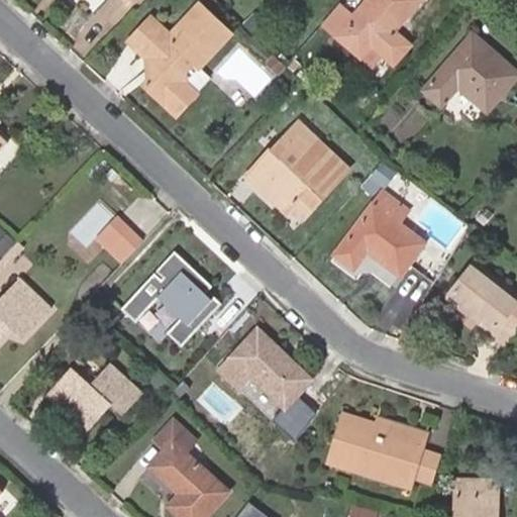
[(338,3),(324,20),(363,56),(373,43),(395,63),(410,45),(394,30),(419,0),(369,0),(353,18),(338,3)]
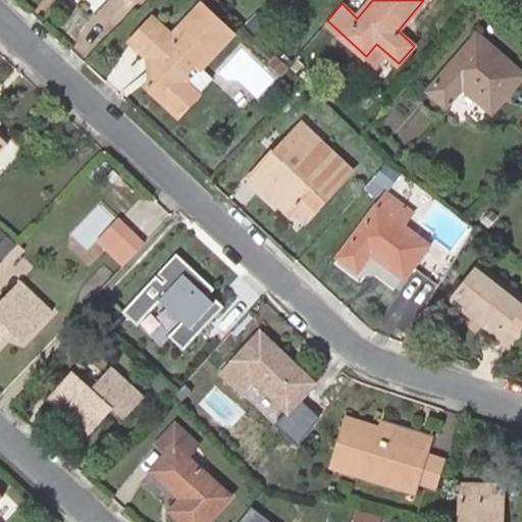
[(171,36),(164,29),(141,54),(145,58),(148,80),(144,86),(176,116),(199,93),(190,84),(188,73),(194,66),(200,70),(233,35),(201,4),(171,36)]
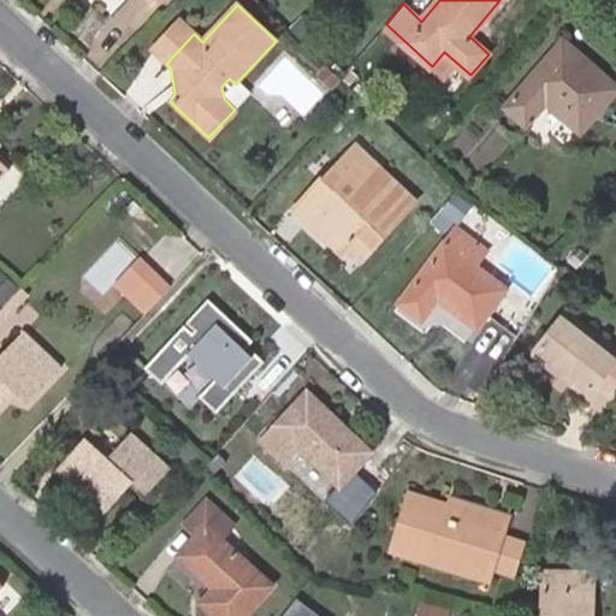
[(166,64),(194,34),(179,21),(152,49),(166,64)]
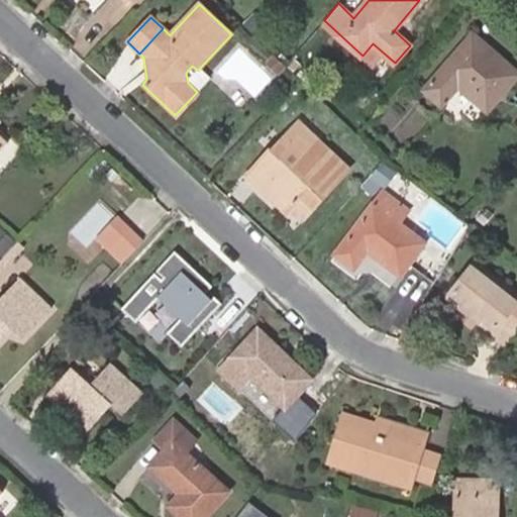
[(516,71),(474,33),(425,87),(442,103),(459,84),(488,109),(516,76),(516,71)]
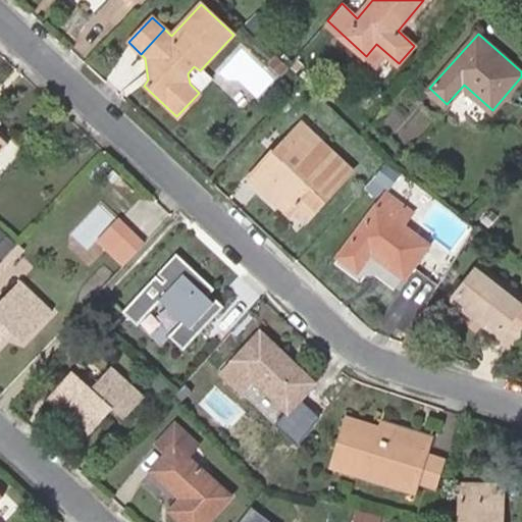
[(289,64),(278,55),(272,61),(282,71),(289,64)]
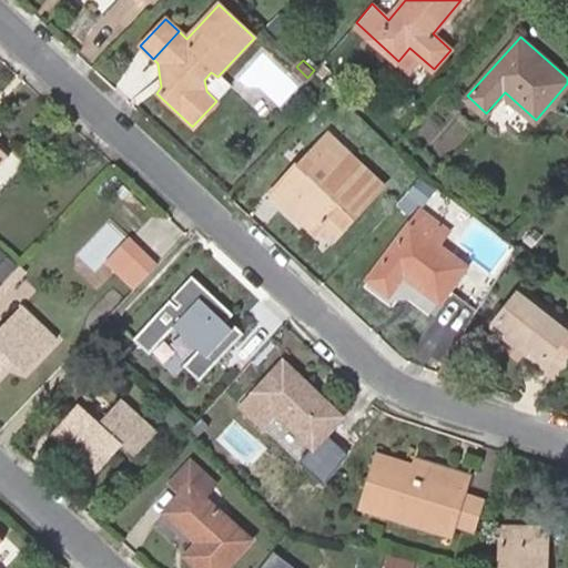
[(332,129),(272,191),(316,232),(333,216),(344,226),(383,185),(348,152),(352,148),(332,129)]
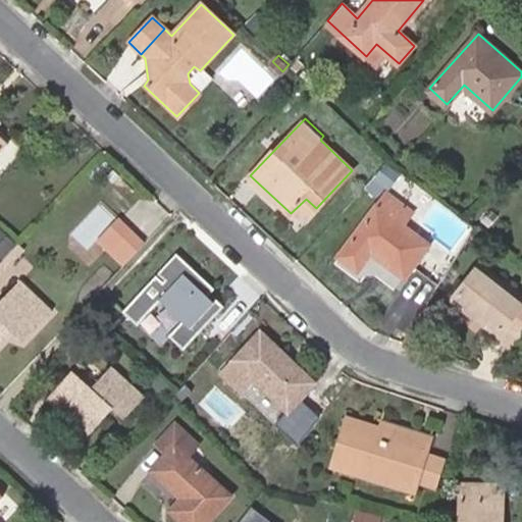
[(0,151),(9,142),(0,133),(0,151)]
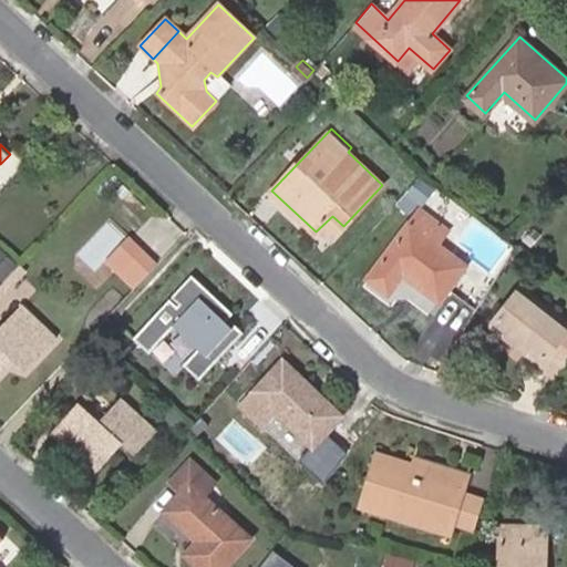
[(418,173),(403,189),(421,204),(434,187),(418,173)]
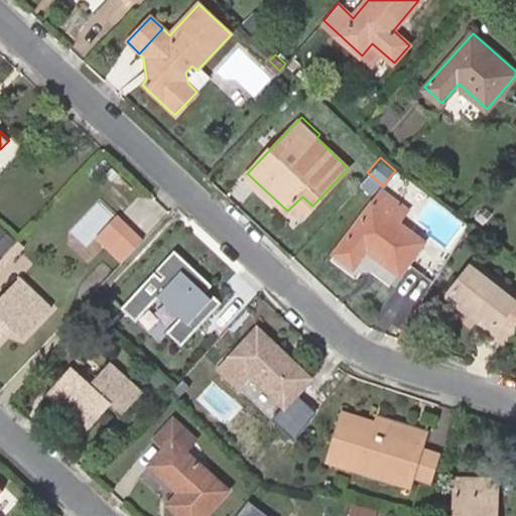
[(406,209),(382,190),(335,253),(355,267),(368,249),(400,272),(423,240),(398,222),(406,209)]
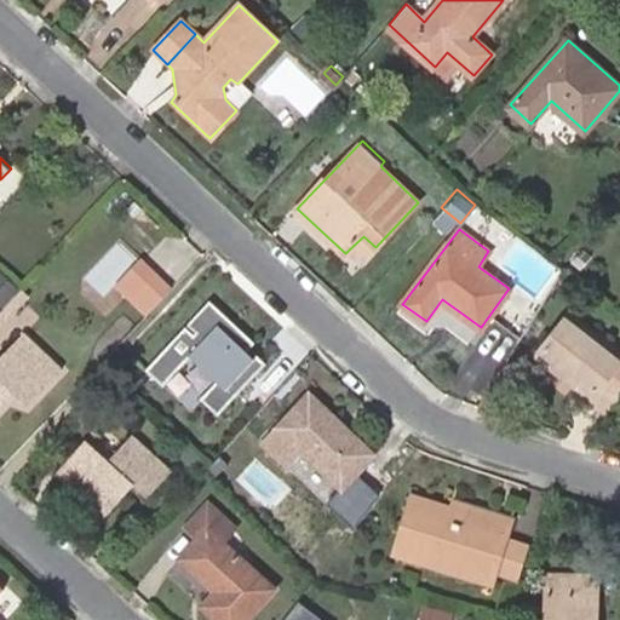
[(118,285),(131,298),(154,275),(141,262),(118,285)]
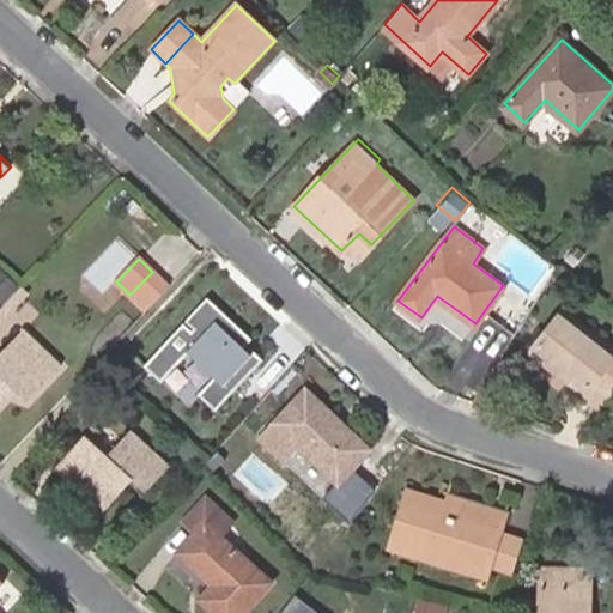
[(145,310),(168,286),(152,272),(129,295),(145,310)]
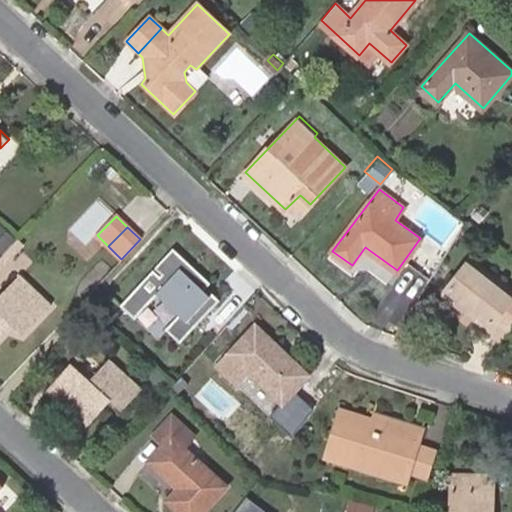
[(152,270),(120,305),(134,319),(159,292),(181,312),(165,329),(180,342),(219,300),(211,293),(207,297),(201,291),(205,287),(209,282),(172,248),(154,268),(161,274),(159,276),(152,270)]
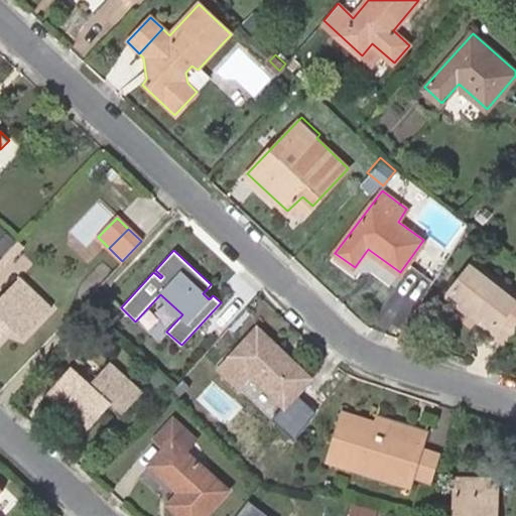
[(371,253),(364,264),(394,285),(402,274),(371,253)]
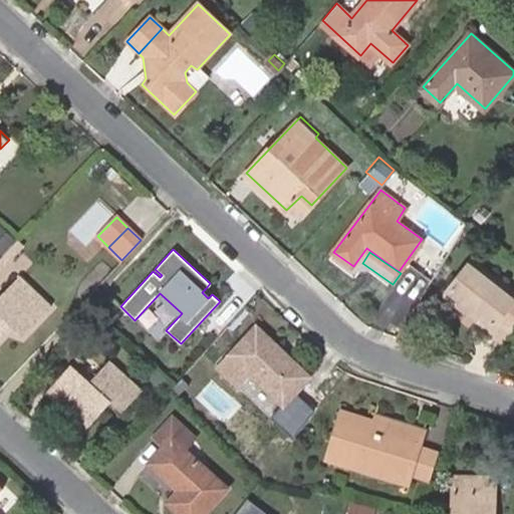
[(499,323),(511,332),(513,327),(513,294),(501,284),(497,289),(470,267),(450,292),(468,308),(478,316),(495,329),(499,323)]
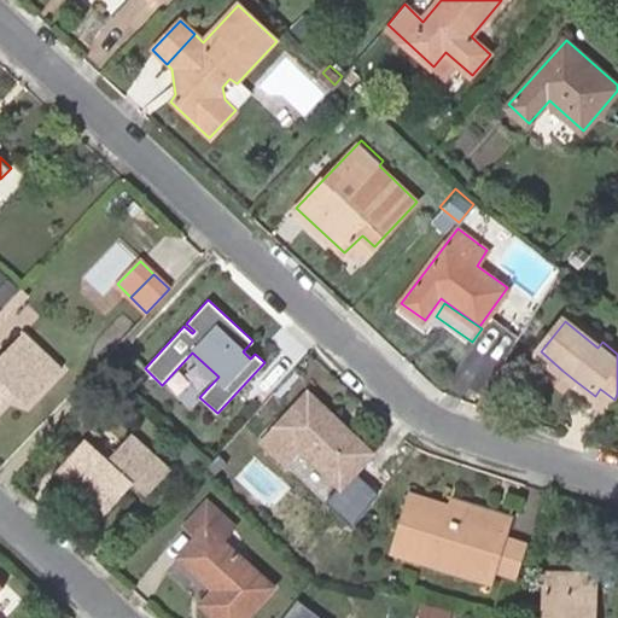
[(0,355),(0,404),(15,390),(29,402),(62,366),(23,331),(0,355)]
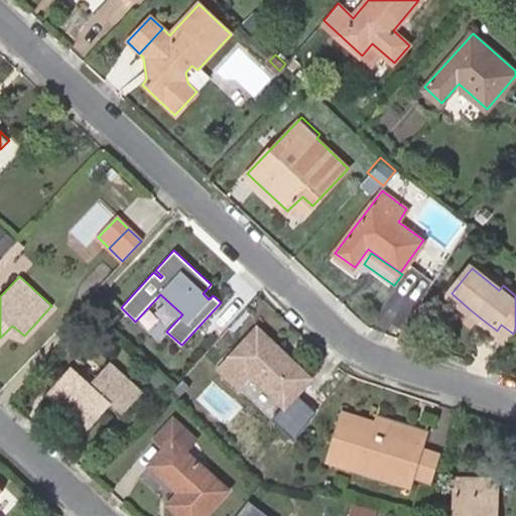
[(209,299),(213,295),(207,289),(203,293),(209,299)]
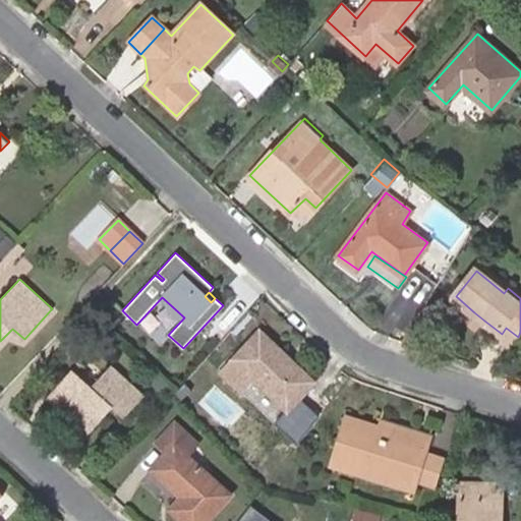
[(484,321),(474,312),(468,321),(478,329),(484,321)]
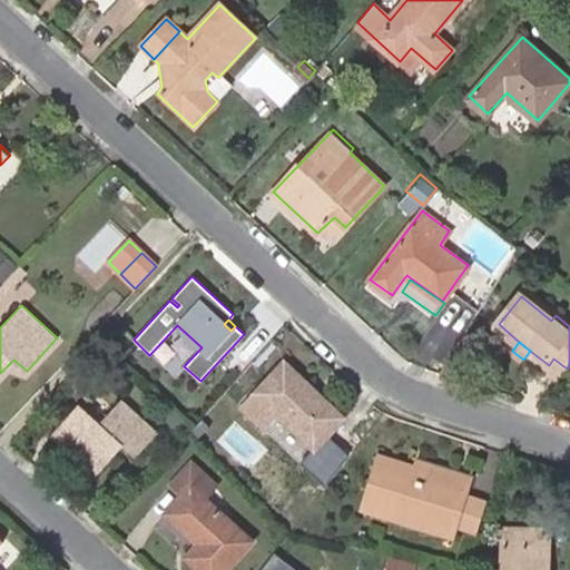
[(553,359),(549,365),(546,369),(559,379),(567,369),(553,359)]
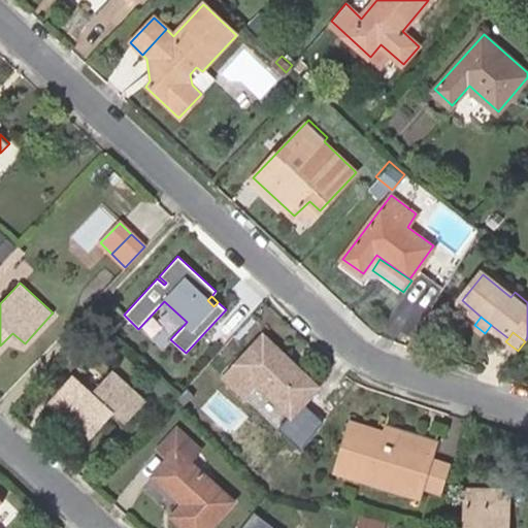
[(263,336),(226,376),(244,394),(257,382),(293,415),(319,387),(263,336)]
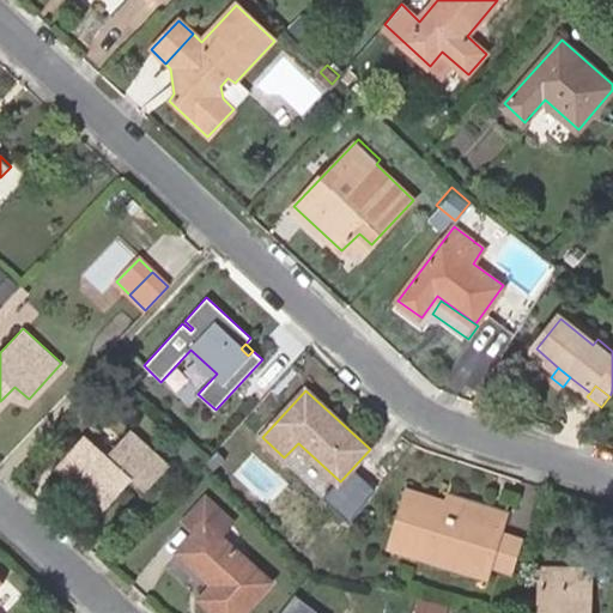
[(86,435),(56,467),(103,510),(132,479),(145,490),(169,465),(131,430),(108,455),(86,435)]
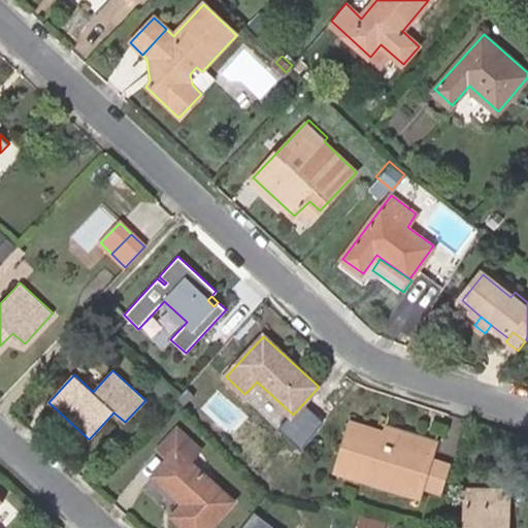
[(418,483),(426,458),(429,447),(387,432),(355,422),(340,470),(415,494),(418,483)]
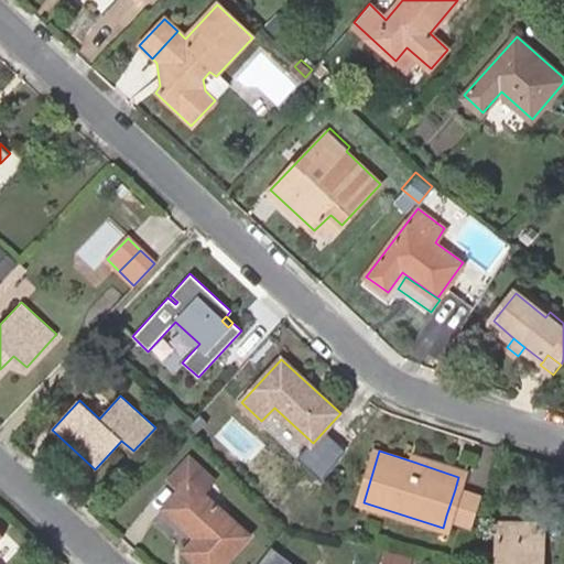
[(188,456),(167,478),(180,489),(163,508),(196,538),(184,551),(197,563),(223,563),(250,534),(204,491),(214,479),(188,456)]
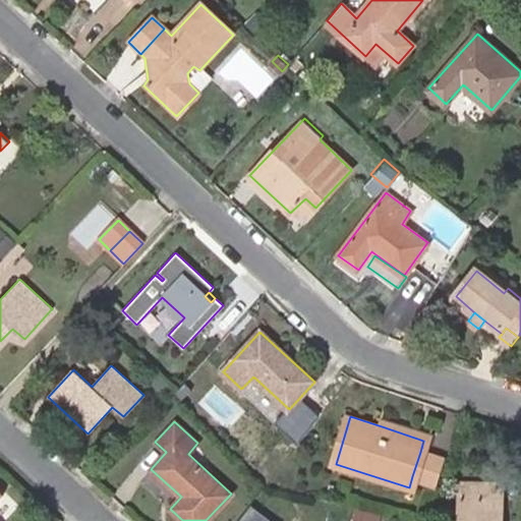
[(382,426),(423,441),(425,436),(383,421),(382,426)]
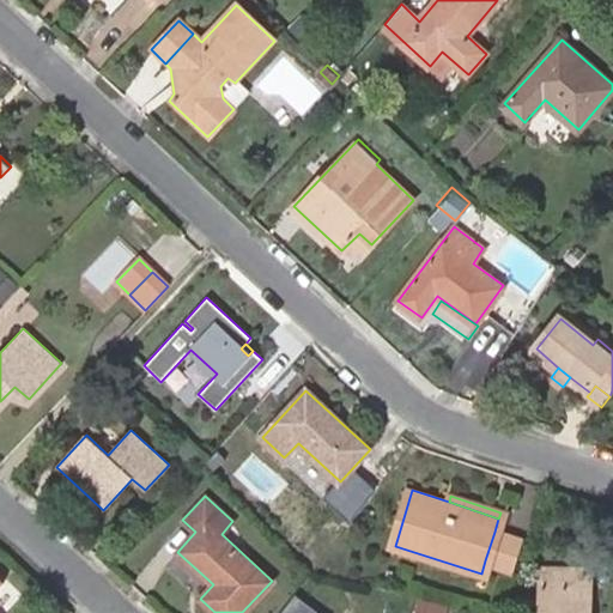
[(519,540),(495,532),(485,560),(510,569),(519,540)]
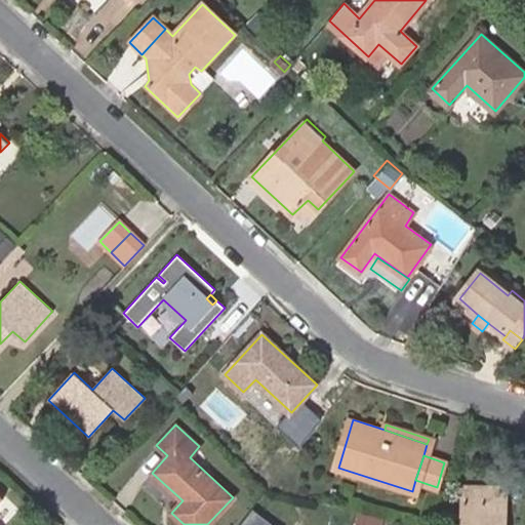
[(505,524),(506,502),(491,501),(491,487),(465,486),(463,524),(505,524)]
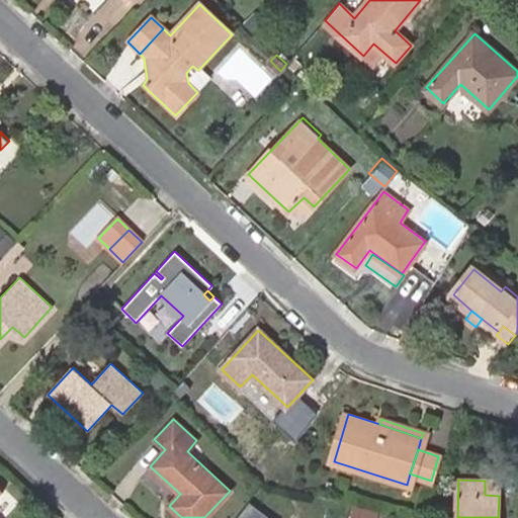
[(485,495),(499,496),(499,481),(485,481),(485,495)]
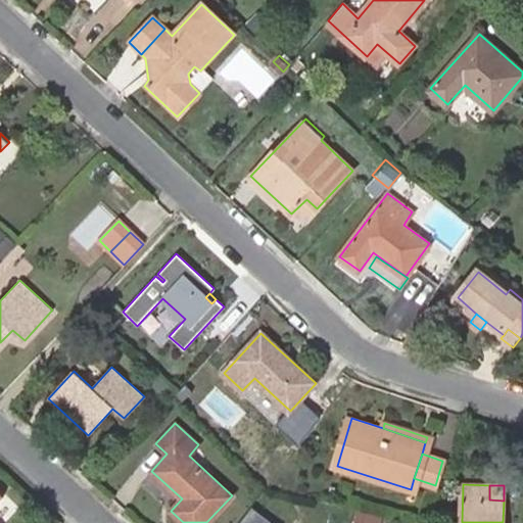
[(0,504),(0,519),(4,522),(18,505),(7,495),(0,504)]
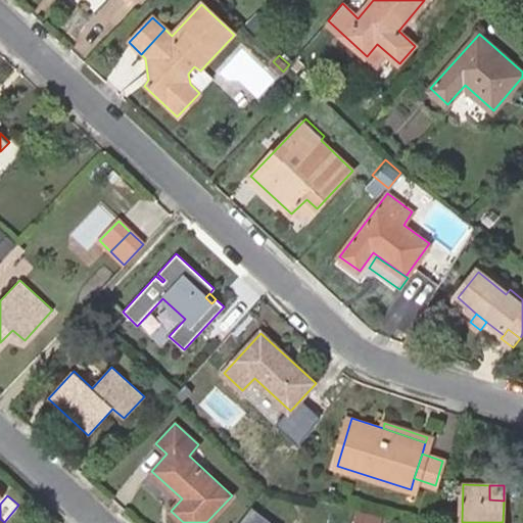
[(358,522),(378,522),(380,516),(360,513),(358,522)]
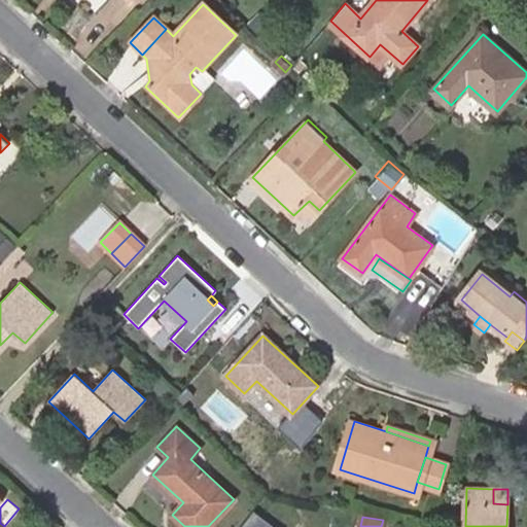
[(47,526),(48,526),(40,518),(32,526),(33,526),(47,526)]
